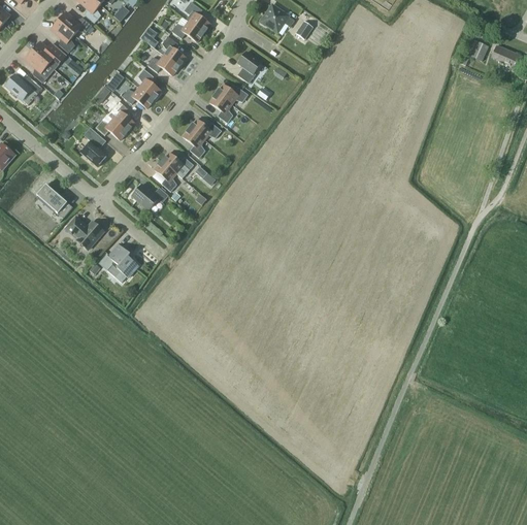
[(0,0),(0,21),(3,24),(10,14),(0,5),(0,0)]
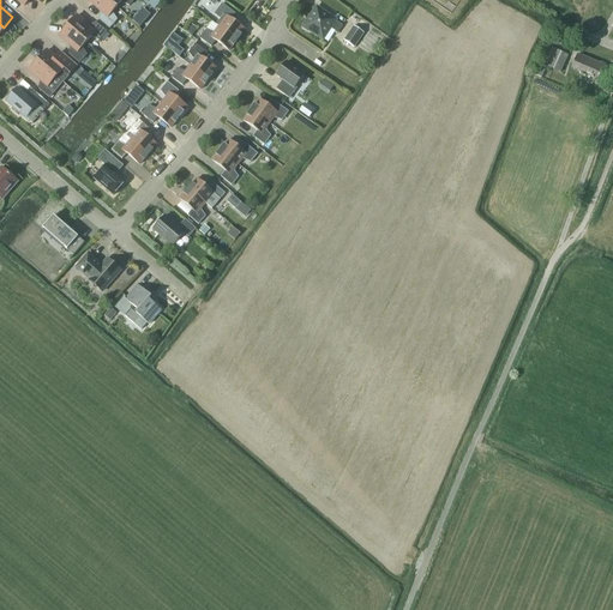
[(113,10),(118,4),(113,0),(92,0),(104,10),(100,16),(110,25),(118,17),(113,10)]
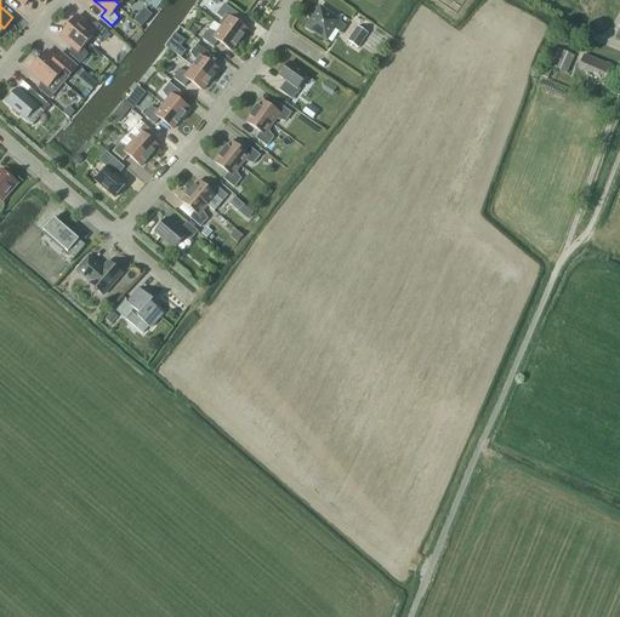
[(222,23),(242,38),(245,33),(244,32),(249,27),(234,16),(239,11),(226,0),(217,11),(223,16),(220,22),(222,23)]
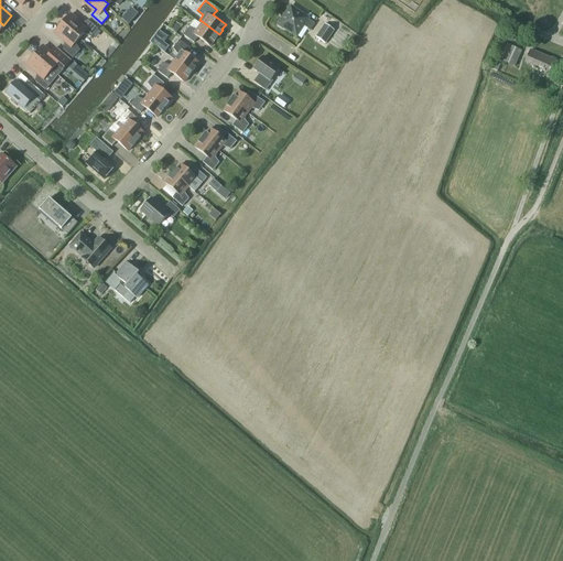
[(315,21),(291,4),(283,17),(282,15),(278,22),(284,25),(285,24),(296,32),(303,23),(311,28),(315,21)]
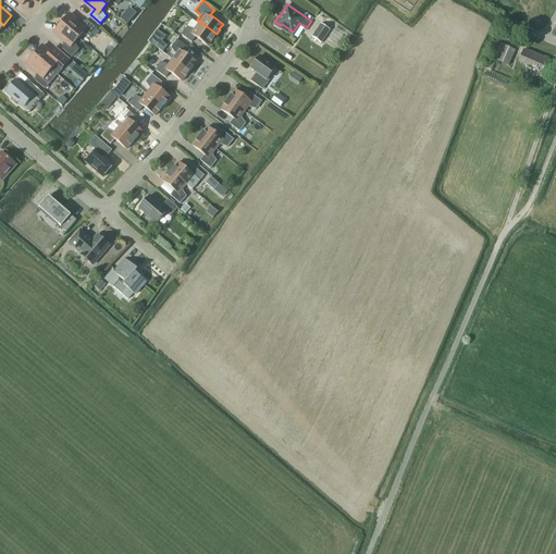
[(127,22),(134,13),(127,8),(121,15),(127,22)]
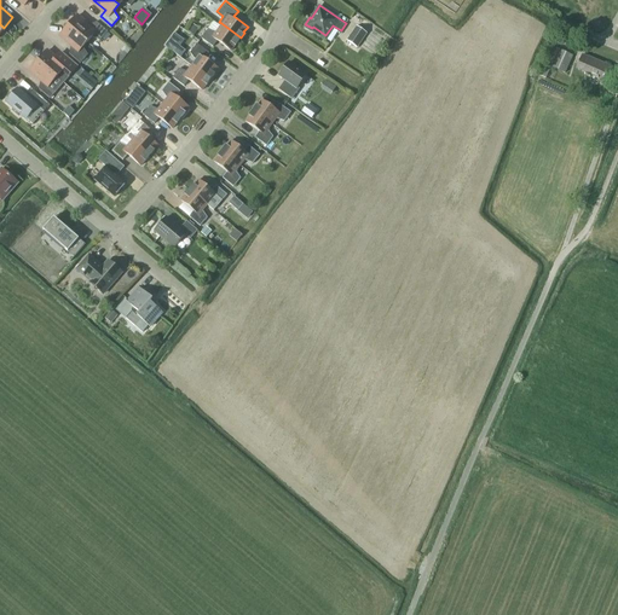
[(69,23),(88,39),(93,34),(100,38),(108,29),(97,19),(92,25),(78,12),(69,23)]
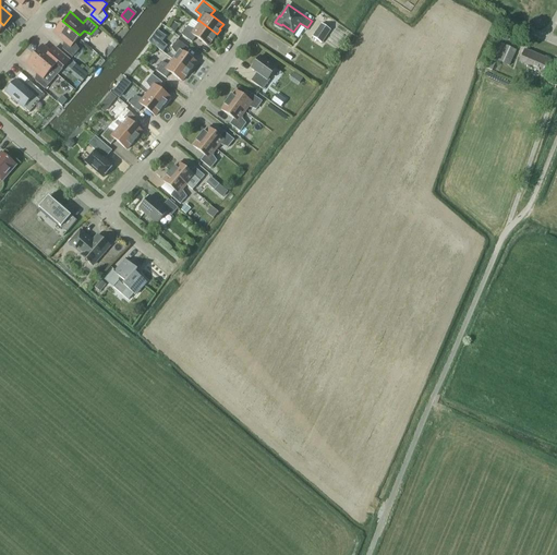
[(176,29),(180,23),(174,19),(170,25),(176,29)]
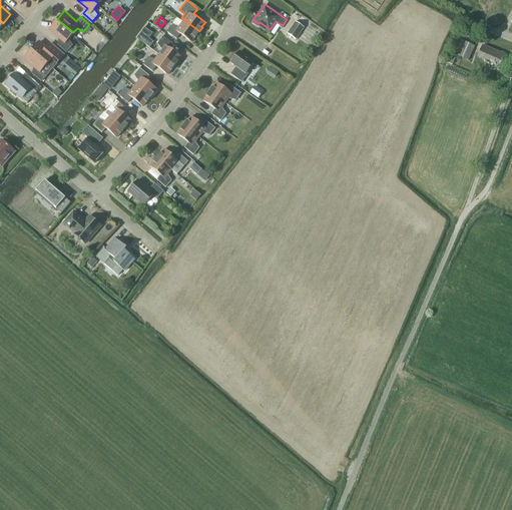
[(69,37),(73,32),(57,19),(50,27),(62,37),(58,42),(67,50),(73,43),(69,37)]
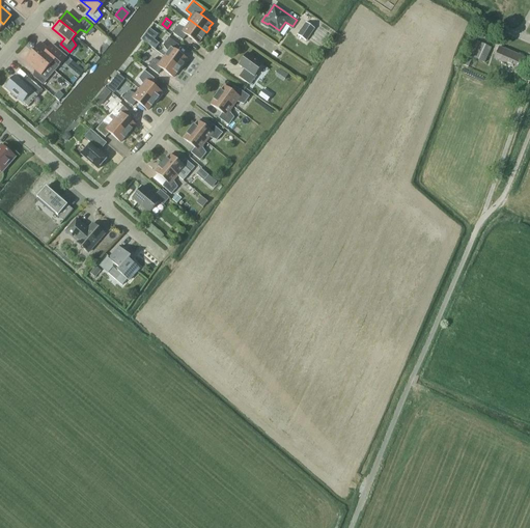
[(202,37),(206,32),(190,20),(186,25),(179,23),(173,30),(184,37),(187,32),(198,42),(202,36),(202,37)]
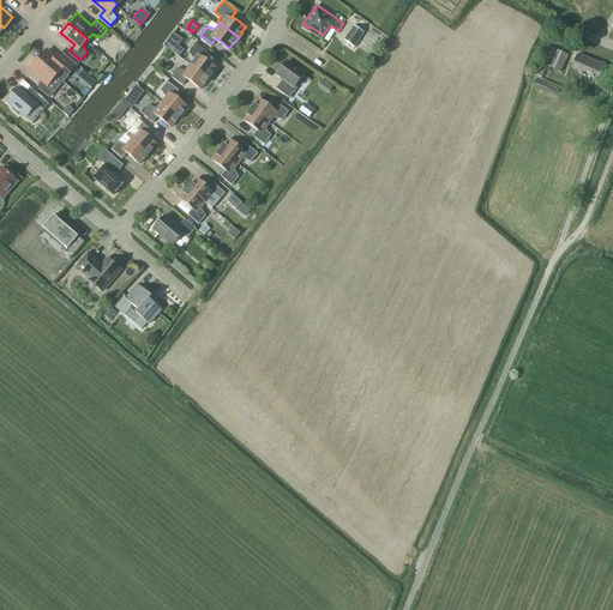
[(355,44),(365,30),(354,23),(344,37),(355,44)]
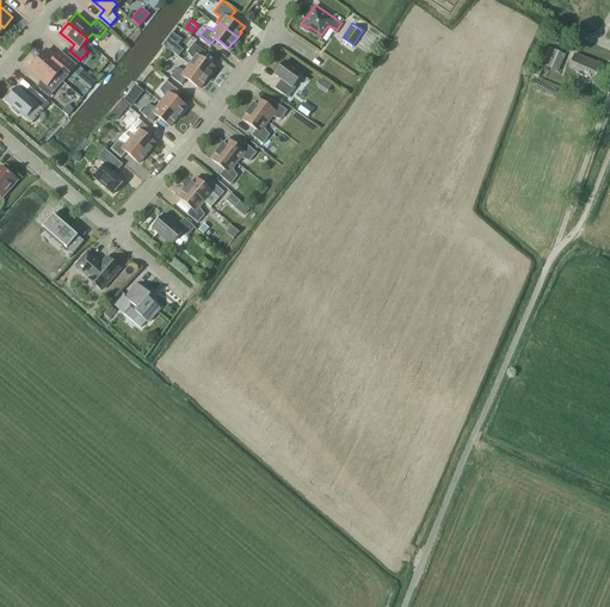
[(189,62),(209,76),(217,64),(203,55),(207,49),(195,41),(189,49),(193,56),(189,62)]
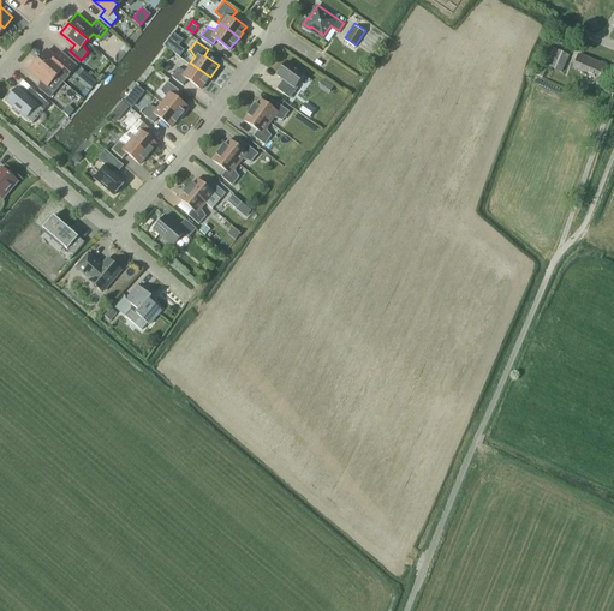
[(179,43),(174,49),(180,54),(185,47),(179,43)]
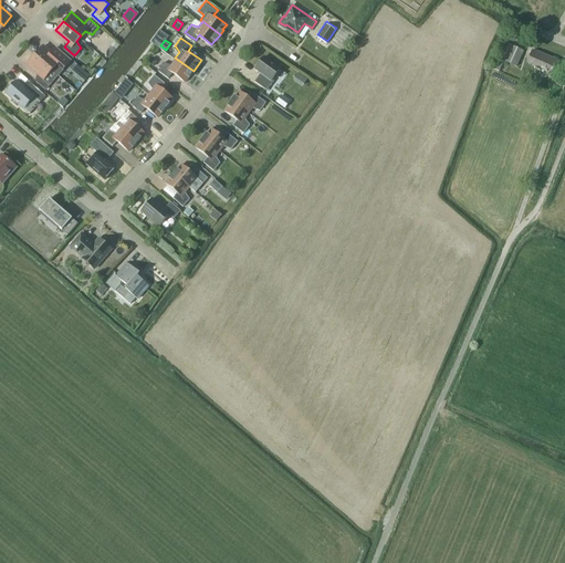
[(520,64),(526,48),(506,40),(500,56),(520,64)]
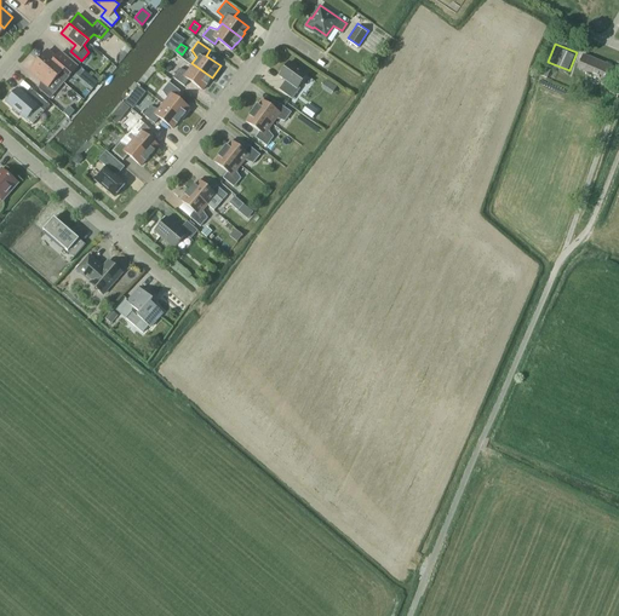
[(47,47),(39,58),(64,80),(66,81),(79,64),(62,49),(56,55),(47,47)]
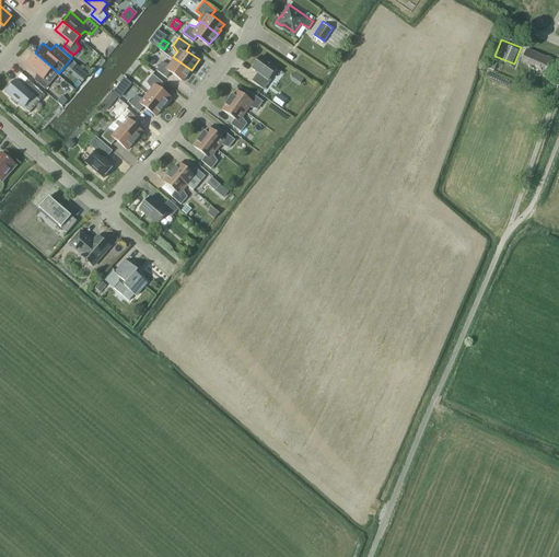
[(534,49),(527,47),(522,59),(528,62),(542,69),(540,71),(549,74),(556,58),(534,49)]
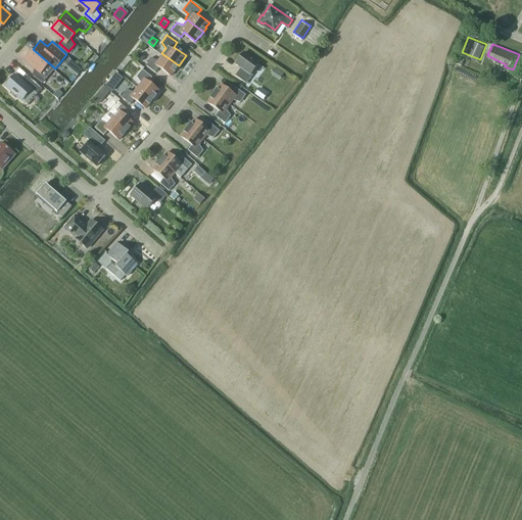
[(33,49),(26,57),(38,67),(34,73),(43,81),(54,67),(33,49)]
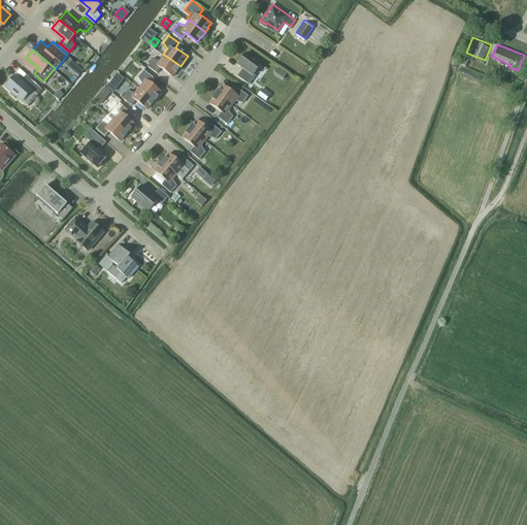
[(250,83),(256,73),(254,72),(262,62),(246,51),(238,62),(244,66),(238,74),(250,83)]
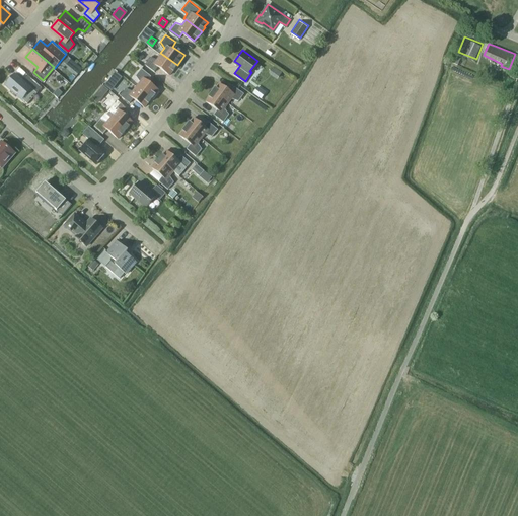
[(141,59),(145,54),(140,51),(136,56),(141,59)]
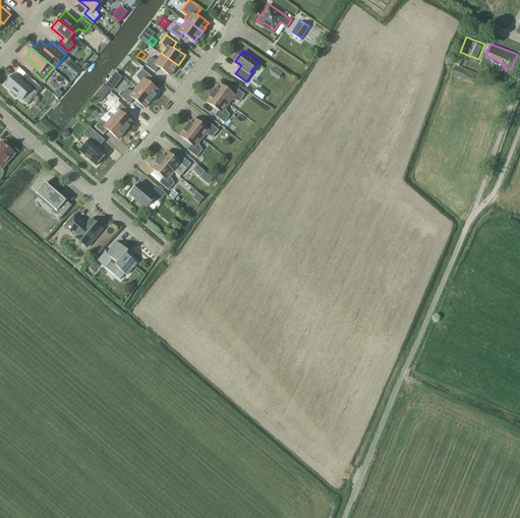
[(171,74),(178,65),(161,53),(158,58),(152,55),(146,63),(156,70),(159,65),(171,74)]
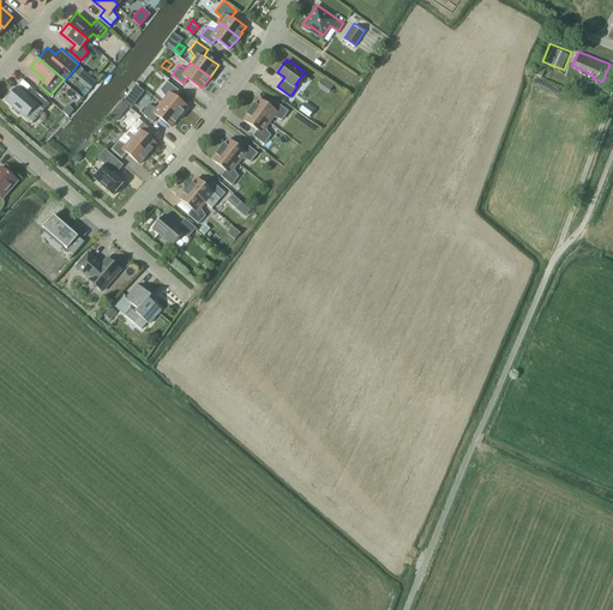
[(320,82),(330,89),(334,84),(324,77),(320,82)]
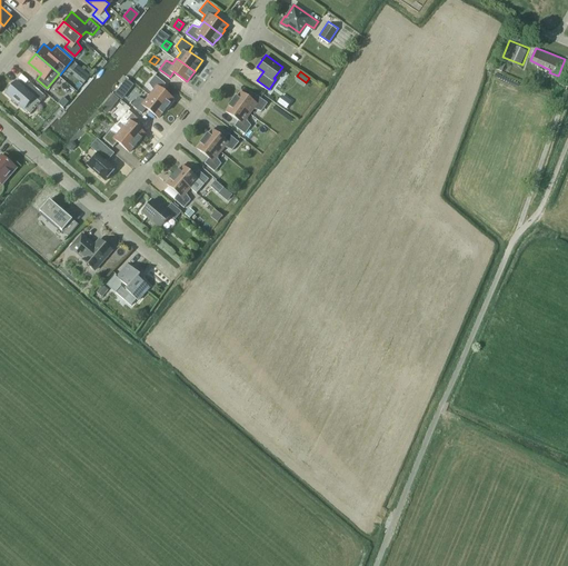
[(149,92),(167,107),(176,97),(162,87),(167,81),(156,73),(149,81),(153,87),(149,92)]
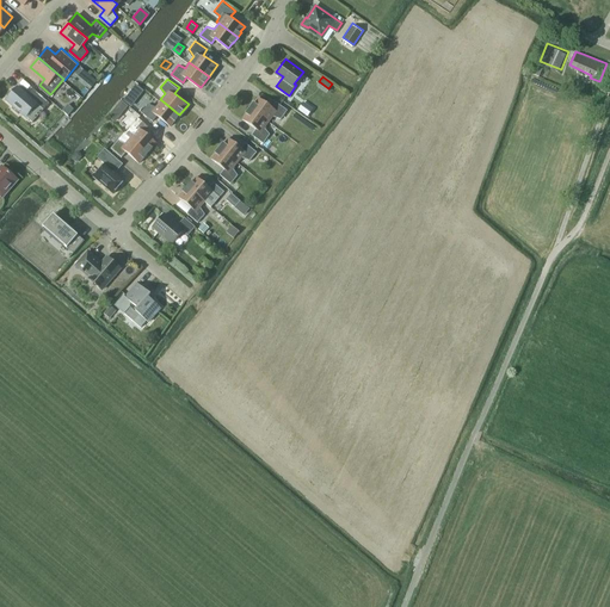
[(145,105),(154,94),(146,86),(142,90),(136,84),(124,97),(133,104),(137,98),(145,105)]
